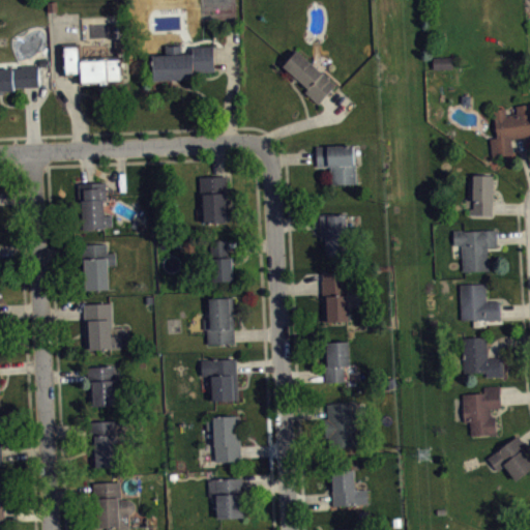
[(62,43),(64,76),(80,75),(80,85),(122,82),(122,55),(82,56),(81,42),(62,43)]
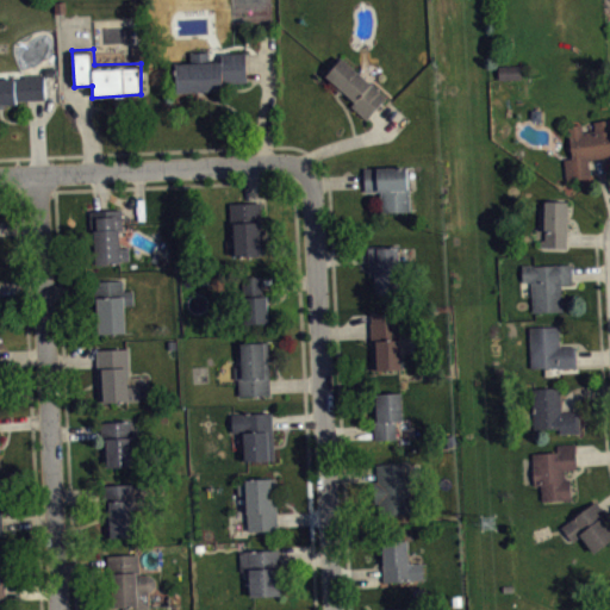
[(174,64),(176,91),(224,89),(224,82),(247,81),(246,63),(246,51),(221,53),(221,61),(209,61),(209,50),(191,51),(190,62),(174,64)]
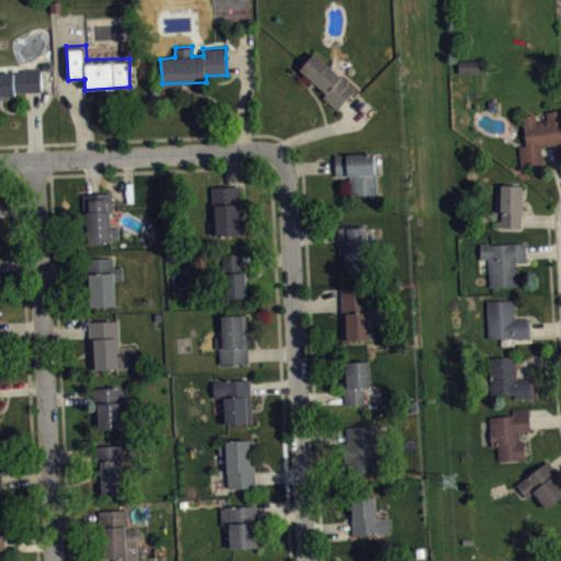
[(316,53),(300,69),(327,93),(323,98),(336,110),(348,96),(356,89),(316,53)]
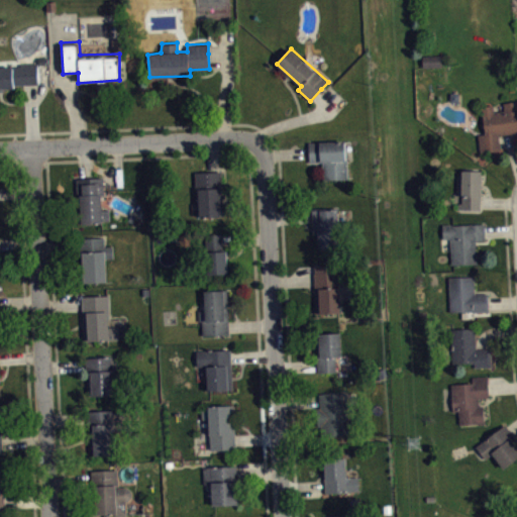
[(444,73),(444,62),(425,63),(425,74),(444,73)]
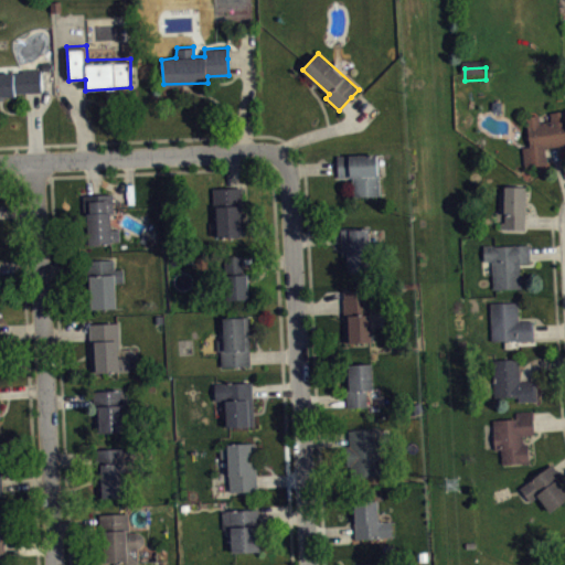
[(0,95),(17,95),(16,92),(41,91),(40,68),(22,70),(21,72),(0,72),(0,95)]
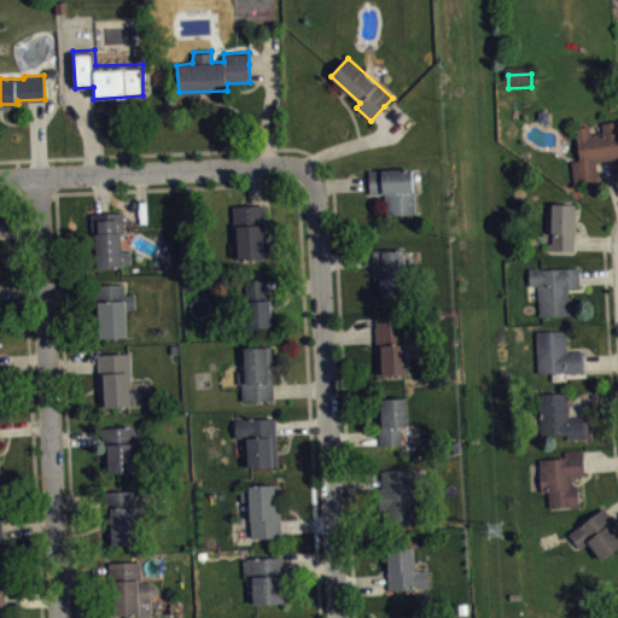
[(537,111),(548,112),(548,122),(537,122),(537,111)]
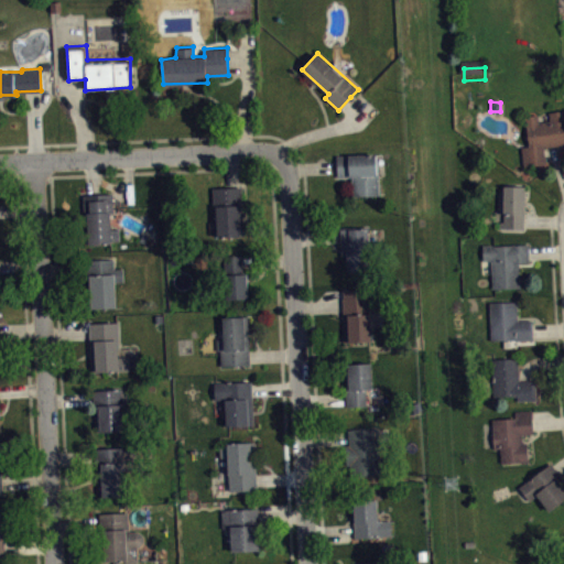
[(524,116),(529,144),(521,147),(523,166),(546,164),(543,147),(563,143),(563,109),(549,111),(550,120),(539,121),(538,115),(524,116)]
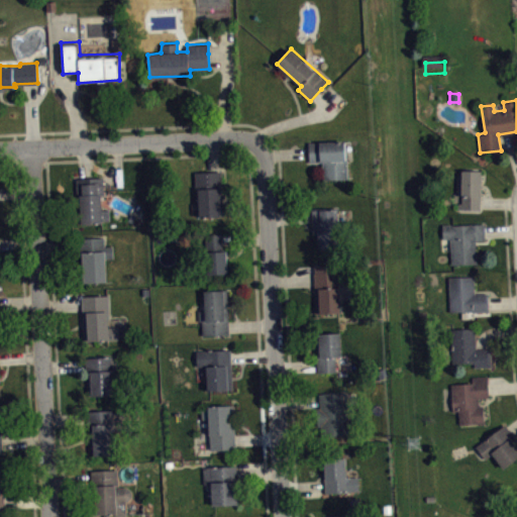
[(308,142),(309,163),(321,162),(323,179),(348,178),(347,141),(308,142)]
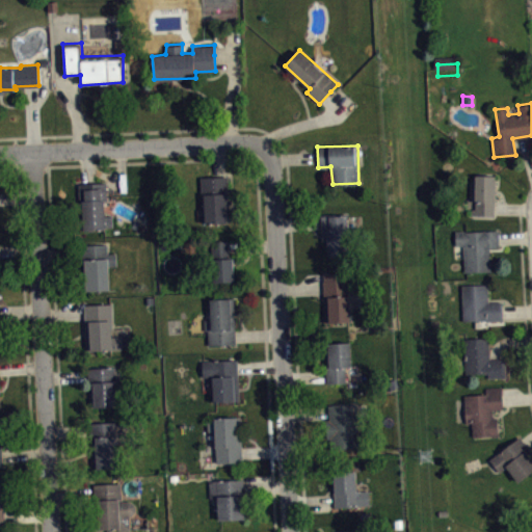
[(201,176),(202,209),(196,209),(196,221),(206,221),(206,223),(231,222),(228,175),(201,176)]
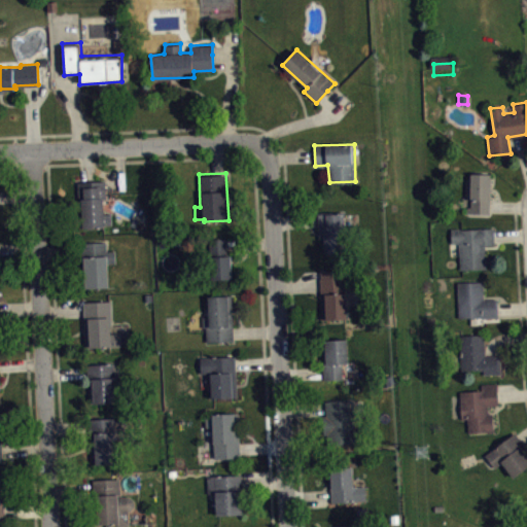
[(467,212),(467,206),(470,206),(470,173),(491,173),(491,213),(467,212)]
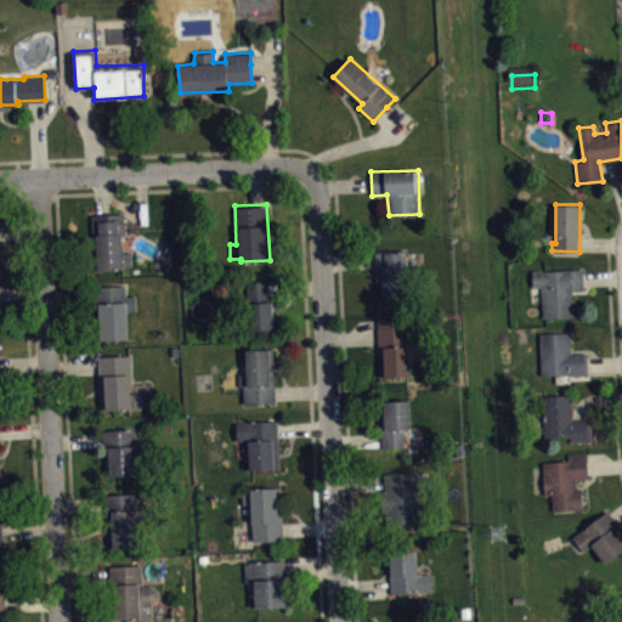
[(124,213),(125,237),(123,237),(123,252),(131,250),(133,265),(123,266),(122,267),(97,270),(95,233),(99,232),(97,214),(124,213)]
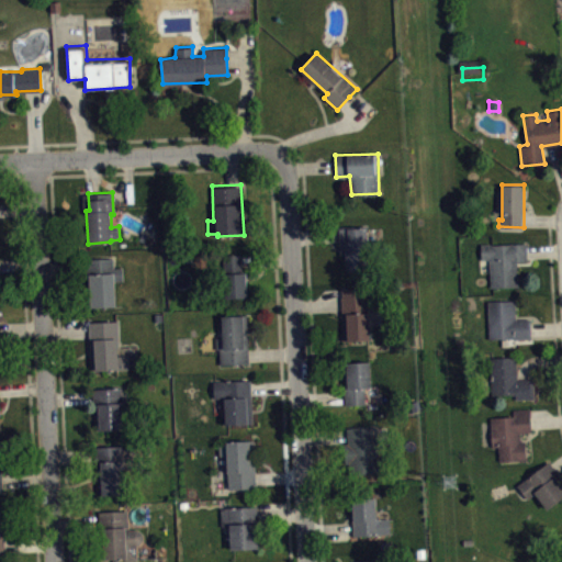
[(339,227),(340,255),(346,255),(347,270),(369,269),(367,226),(339,227)]
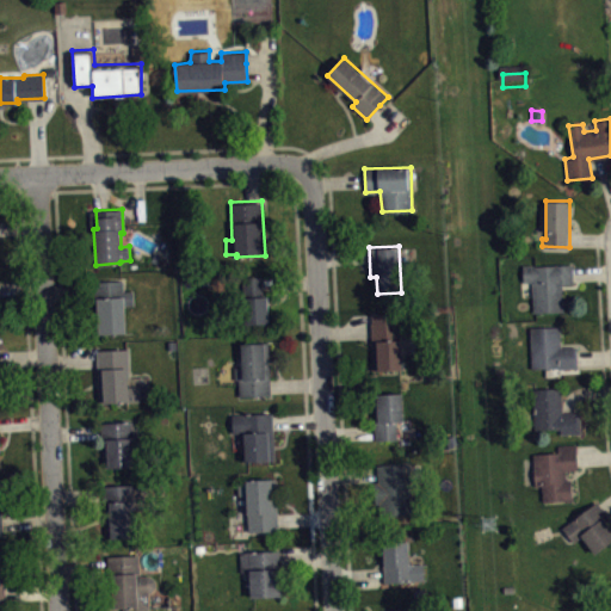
[(523,265),(573,264),(574,284),(563,285),(563,312),(534,313),(531,282),(523,283),(523,265)]
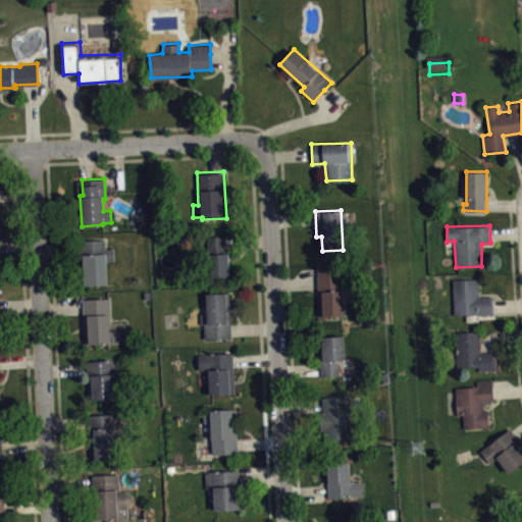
[(209,276),(229,275),(228,254),(224,254),(223,236),(207,237),(209,276)]
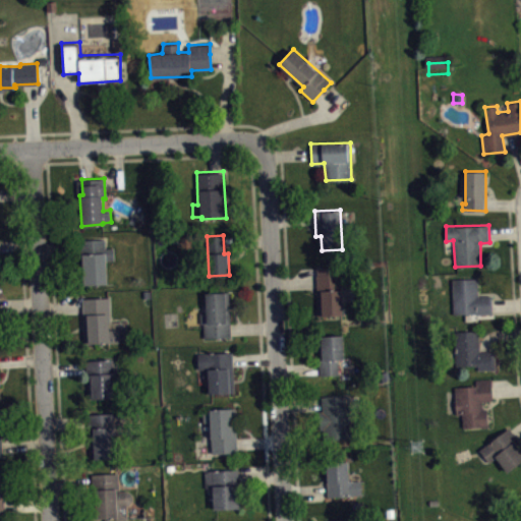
[(79,240),(79,254),(82,254),(83,284),(107,282),(106,259),(113,259),(113,249),(105,249),(104,239),(79,240)]
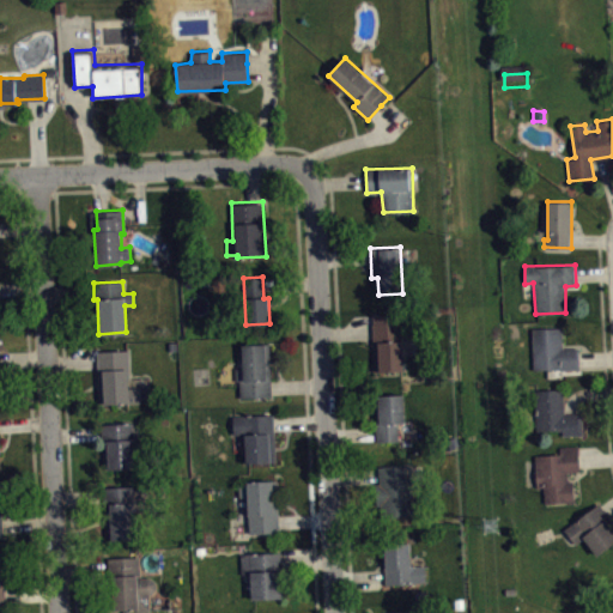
[(372,316),(375,371),(404,370),(401,315),(372,316)]
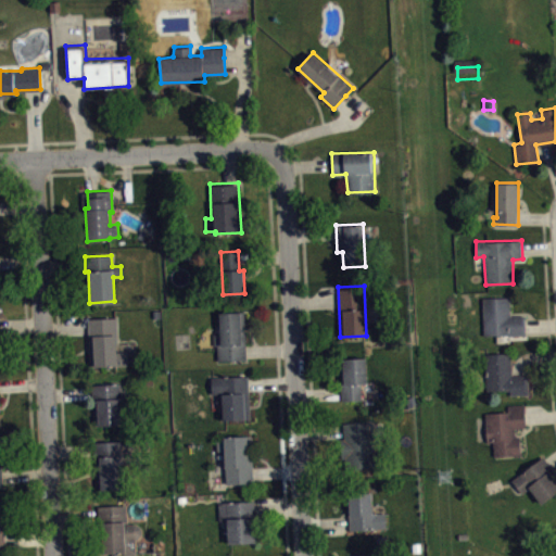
[(484,335),(526,333),(526,315),(510,316),(509,297),(483,298),(484,335)]
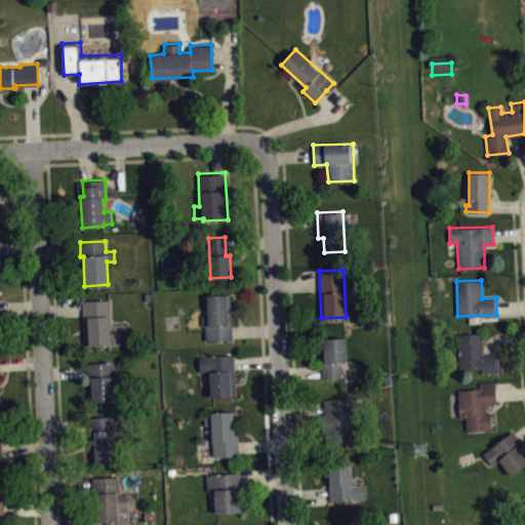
[(207,295),(230,294),(231,340),(206,341),(205,326),(201,327),(201,315),(207,315),(207,295)]
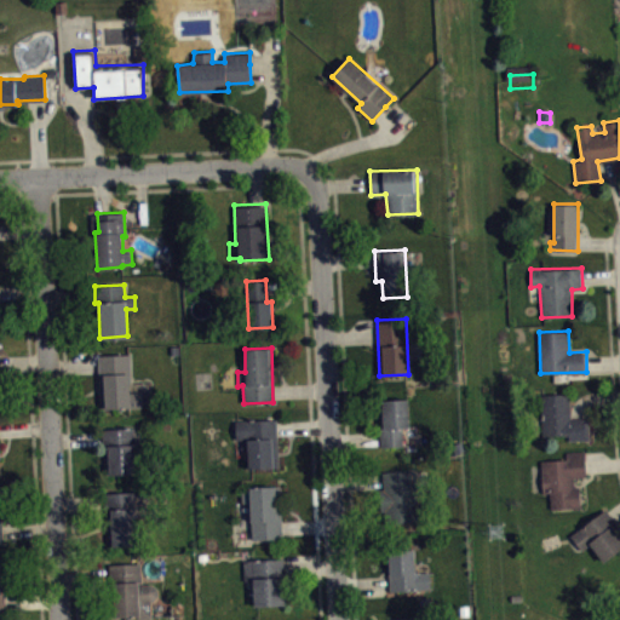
[(97,357),(99,408),(143,406),(142,390),(130,390),(128,356),(97,357)]
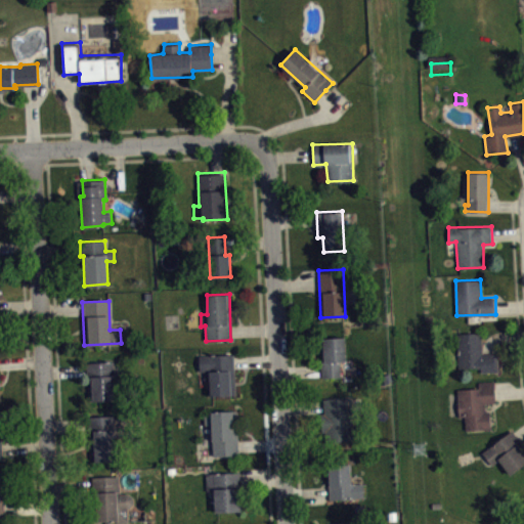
[(480,367),(480,373),(499,372),(497,353),(482,353),(480,332),(456,333),(460,368),(480,367)]
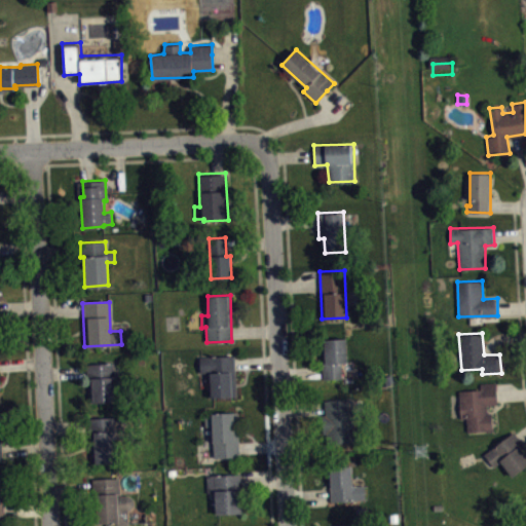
[(346,338),(348,363),(341,363),(342,378),(323,379),(322,358),(325,358),(325,339),(346,338)]
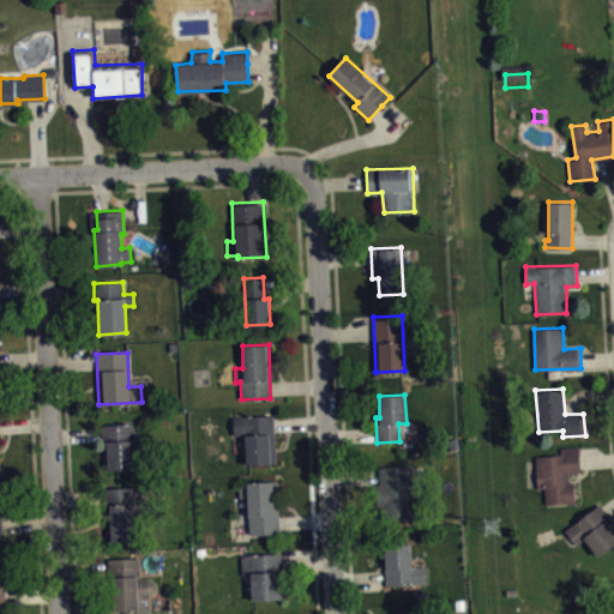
[(232,417),(274,415),(277,463),(246,464),(245,435),(233,435),(232,417)]
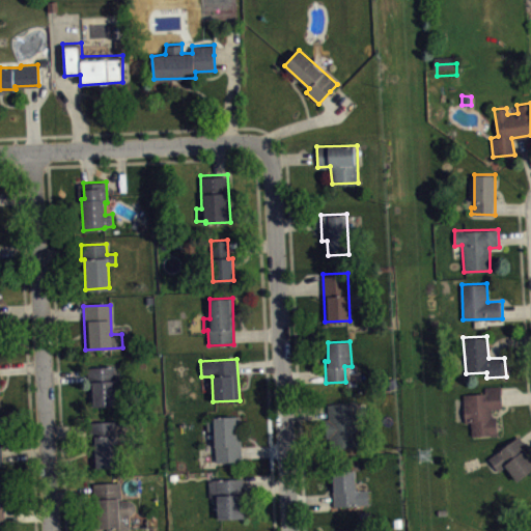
[(87,367),(88,400),(92,400),(93,407),(117,406),(115,366),(87,367)]
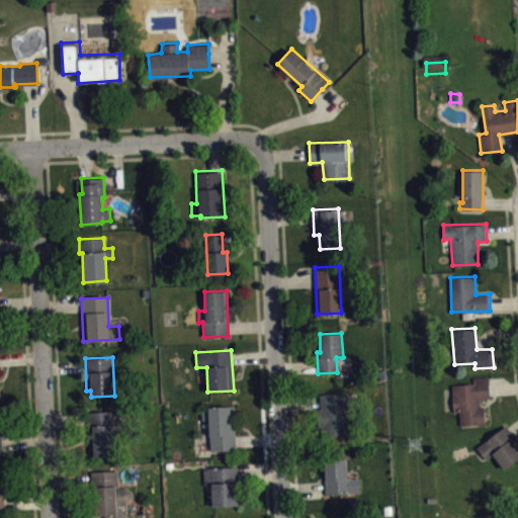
[(489,376),(472,377),(472,383),(451,385),(453,412),(459,412),(460,426),(486,425),(485,407),(480,407),(480,399),(490,399),(489,376)]
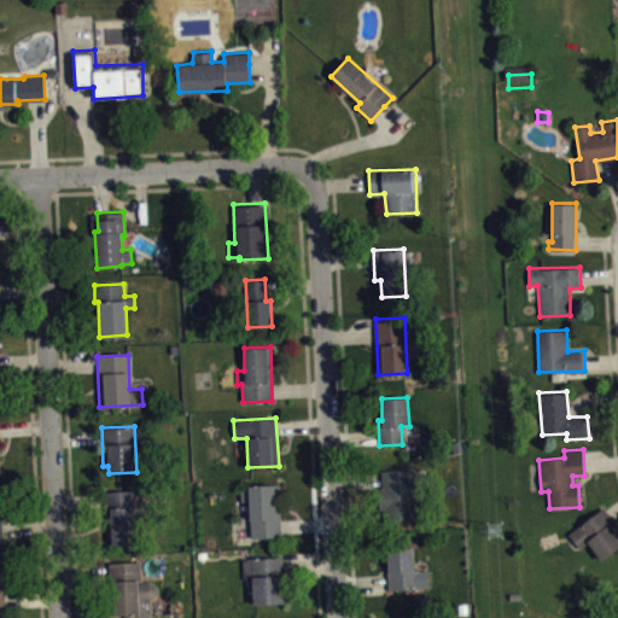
[(382,470),(383,488),(378,488),(380,511),(383,511),(384,522),(418,520),(413,468),(382,470)]
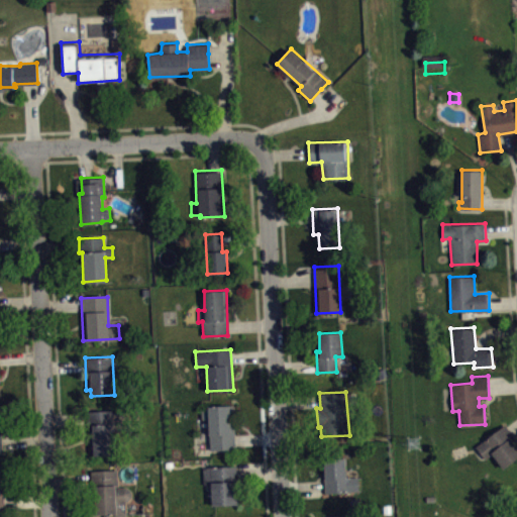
[(209,449),(208,420),(201,420),(201,409),(208,409),(208,405),(232,405),(235,448),(209,449)]
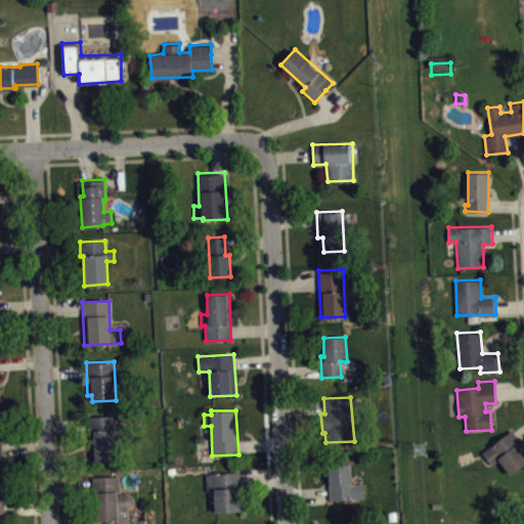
[(87,416),(90,461),(118,459),(115,413),(87,416)]
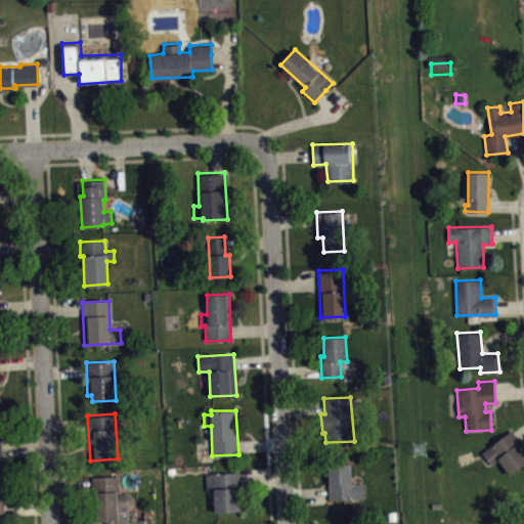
[(510,475),(523,465),(523,452),(519,447),(522,444),(512,430),(482,452),(491,465),(498,461),(510,475)]
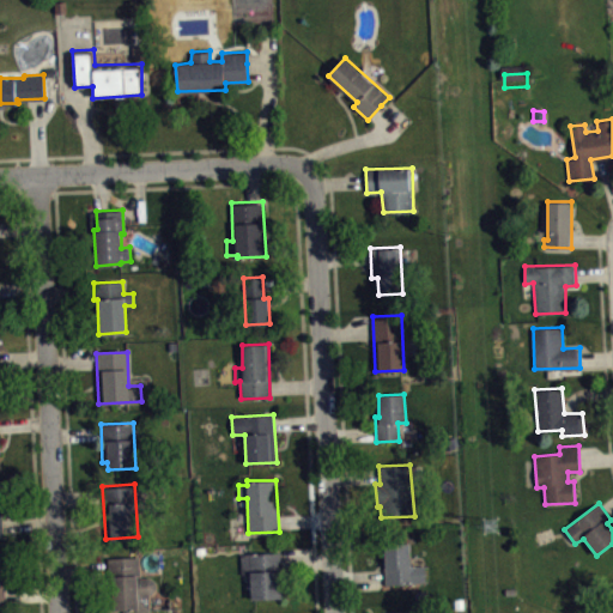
[(384,584),(426,582),(425,565),(411,565),(410,541),(383,542),(384,584)]
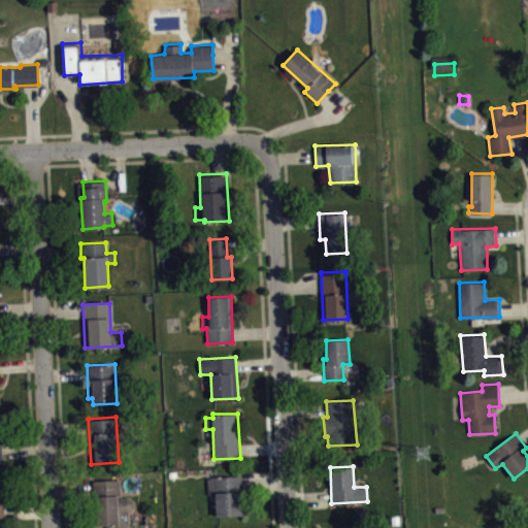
[(206,476),(208,494),(217,494),(217,516),(243,515),(242,475),(206,476)]
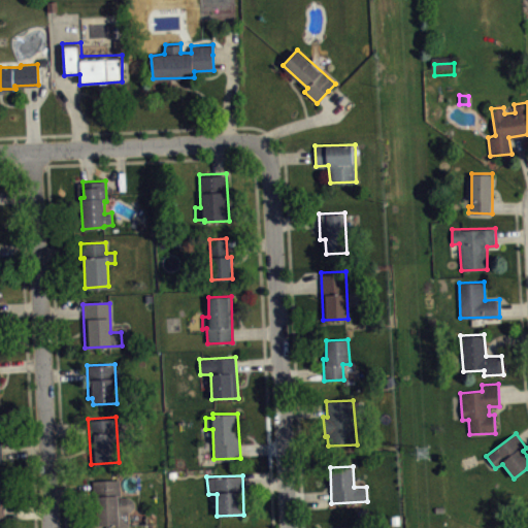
[(129,525),(128,513),(131,512),(134,507),(134,500),(130,497),(122,497),(121,494),(120,481),(93,482),(94,495),(99,494),(100,526),(129,525)]
